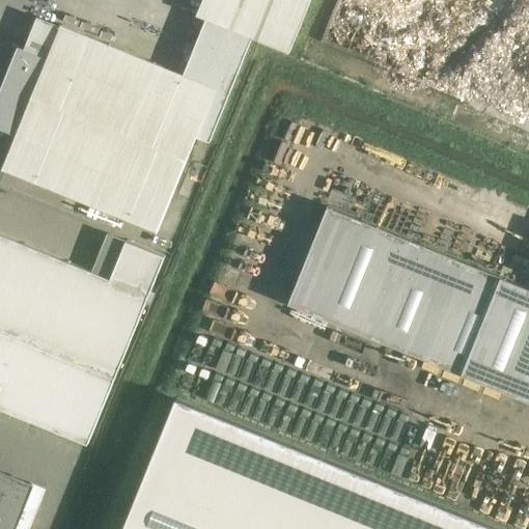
[(182,77),(59,27),(46,60),(16,48),(0,86),(0,131),(15,137),(1,170),(157,233),(195,139),(207,144),(250,38),(287,54),(308,0),(201,0),(195,17),(204,20),(182,77)]
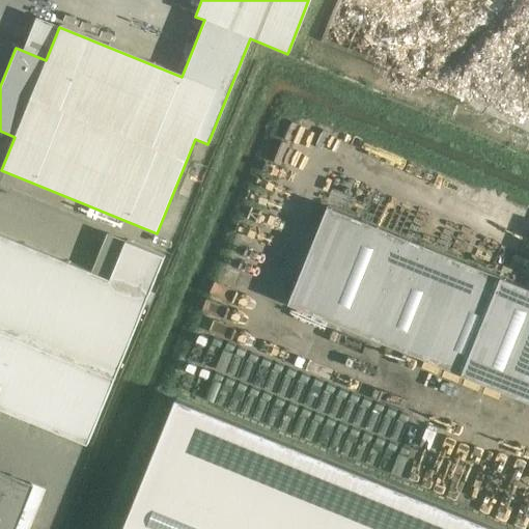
[(528,289),(326,207),(286,306),(327,322),(528,404),(528,289)]
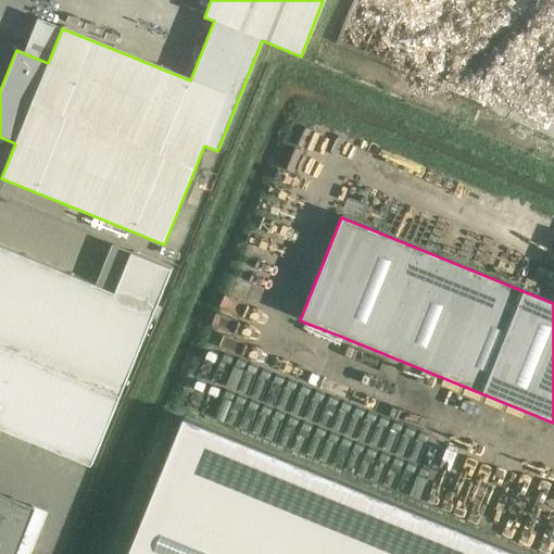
[(0,429),(90,466),(118,398),(171,269),(130,253),(114,293),(0,247),(0,405),(0,429)]
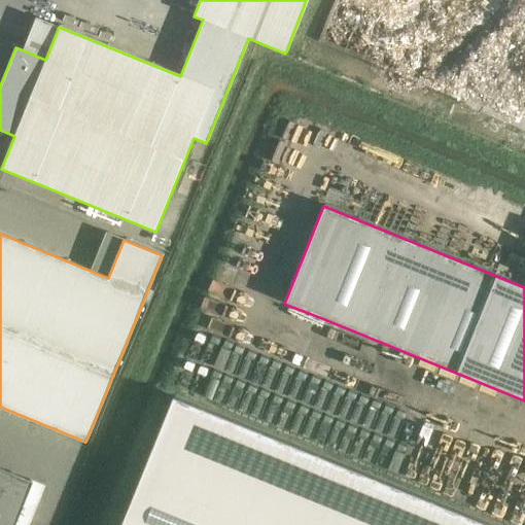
[(524,273),(524,261),(508,255),(503,265),(524,273)]
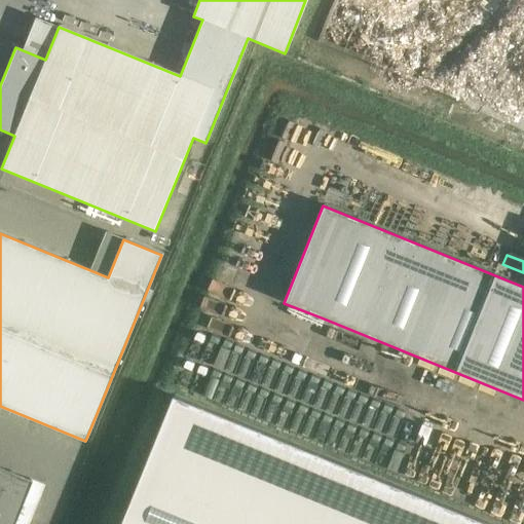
[(492,523),(174,397),(121,523),(492,523)]
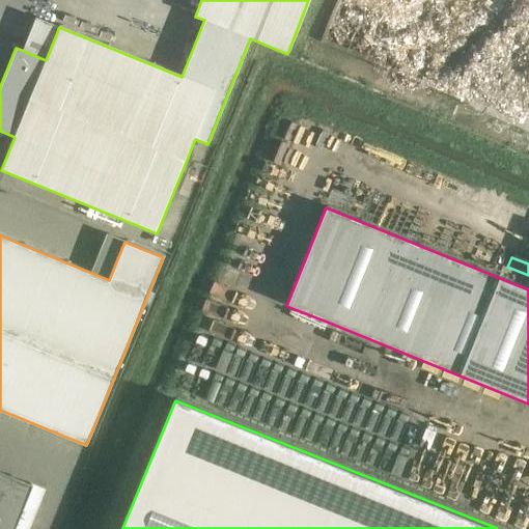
[(27,528),(44,491),(0,473),(0,528),(27,528)]
